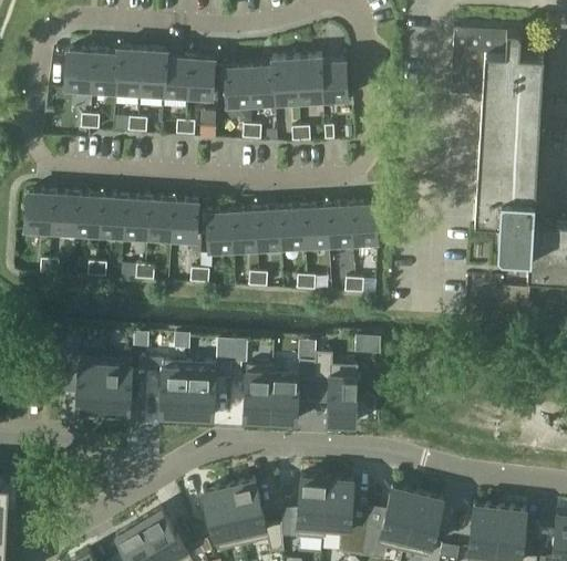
[(539,107),(543,56),(519,55),(521,35),(516,32),(507,31),(453,28),(450,93),(482,94),(481,107),(475,224),(498,226),(497,253),(502,258),(515,259),(519,259),(519,266),(522,267),(526,272),(528,272),(528,282),(566,284),(566,226),(556,226),(544,225),(545,215),(534,215),(535,201),(539,107)]
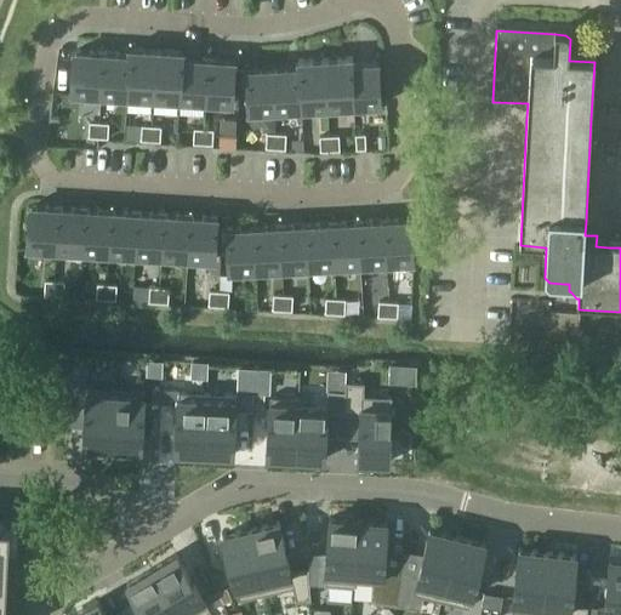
[(127,103),(131,53),(130,53),(129,60),(104,58),(102,101),(127,103)]
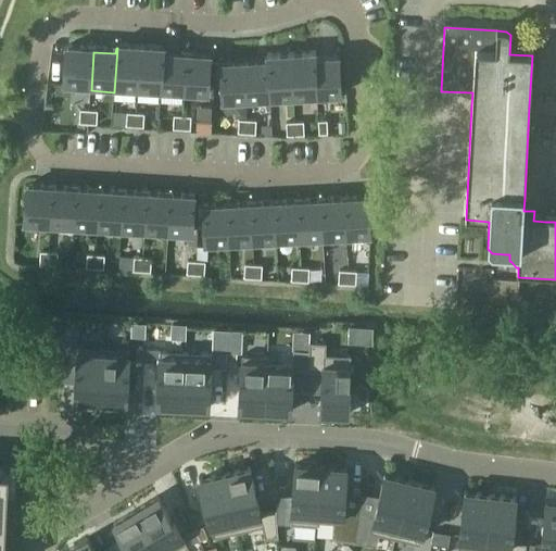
[(138,94),(140,49),(117,48),(114,92),(138,94)]
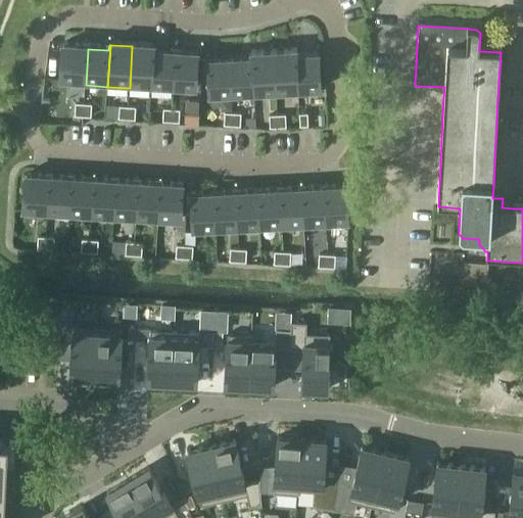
[(151,90),(154,48),(132,46),(130,88),(151,90)]
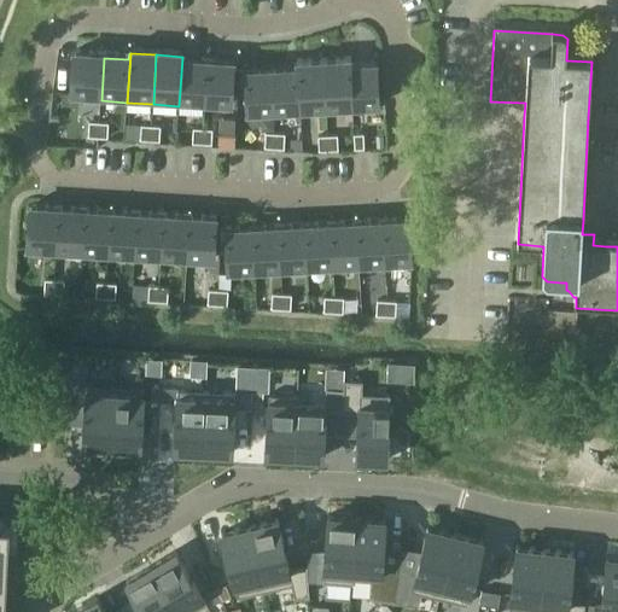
[(101,100),(104,58),(76,56),(74,99),(101,100)]
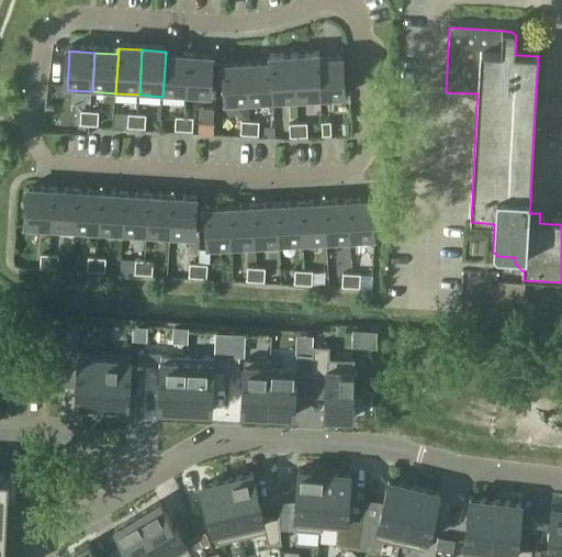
[(187,98),(189,58),(167,57),(167,52),(166,52),(163,97),(187,98)]
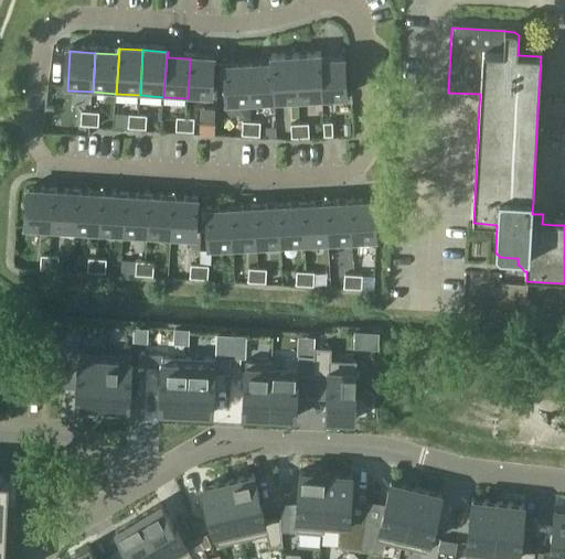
[(322,103),(320,57),(296,58),(299,104),(322,103)]
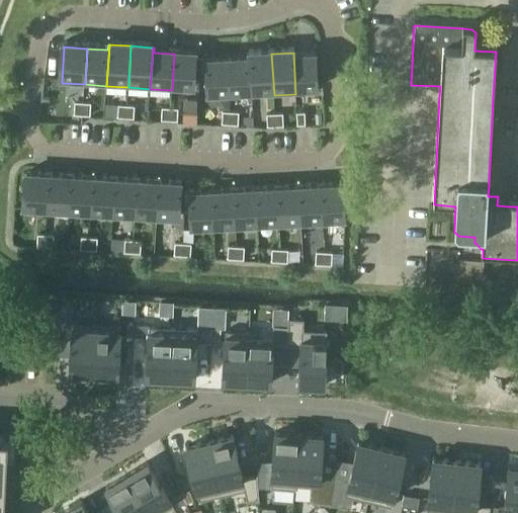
[(294,53),(293,53),(295,94),(319,92),(317,56),(294,58),(294,53)]
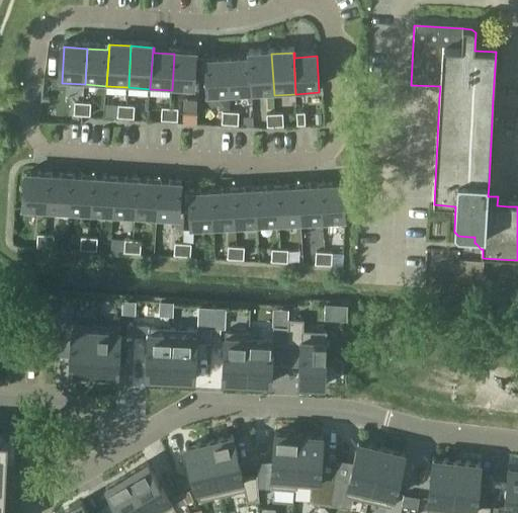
[(197,55),(174,54),(172,90),(194,91),(197,55)]
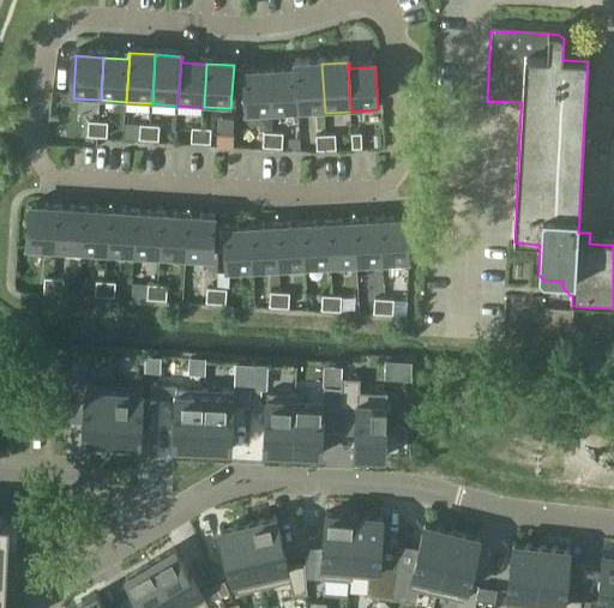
[(296,65),(299,114),(325,113),(321,64),(296,65)]
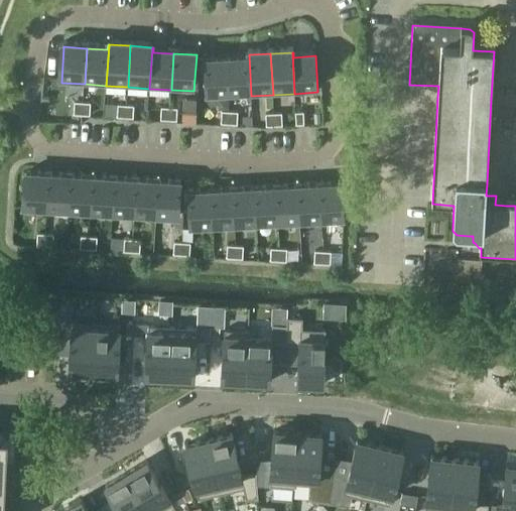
[(251,96),(249,54),(248,54),(248,59),(227,60),(229,97),(251,96)]
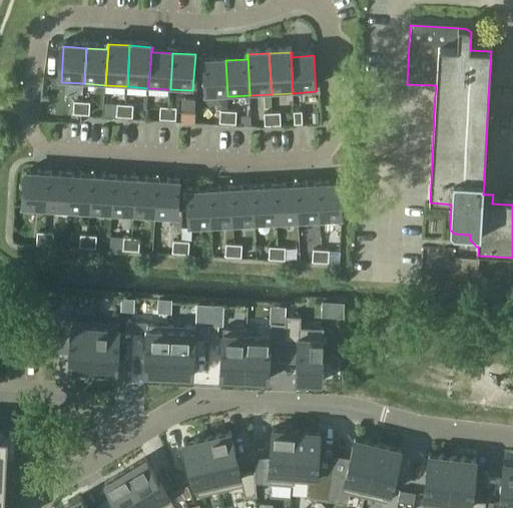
[(227,96),(225,60),(203,61),(205,97),(227,96)]
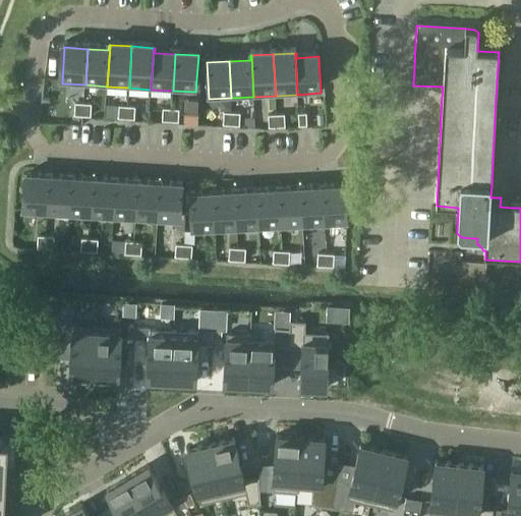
[(184,128),(198,129),(199,105),(186,104),(184,128)]
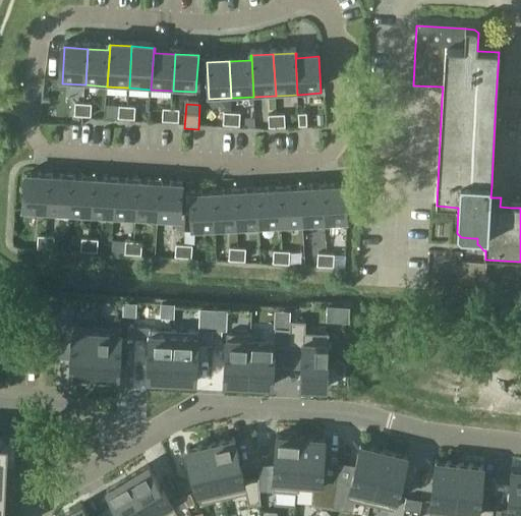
[(82,120),(83,108),(75,107),(74,119),(82,120)]
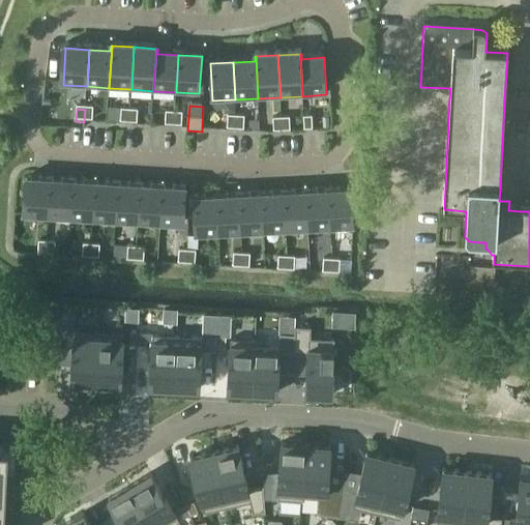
[(92,122),(93,110),(85,110),(84,122),(92,122)]
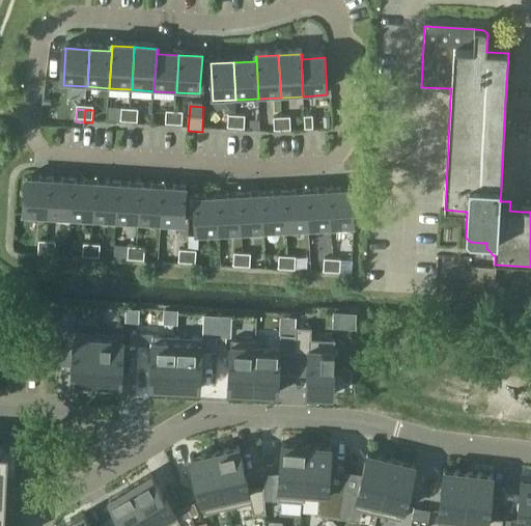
[(129,125),(130,112),(121,112),(120,125),(129,125)]
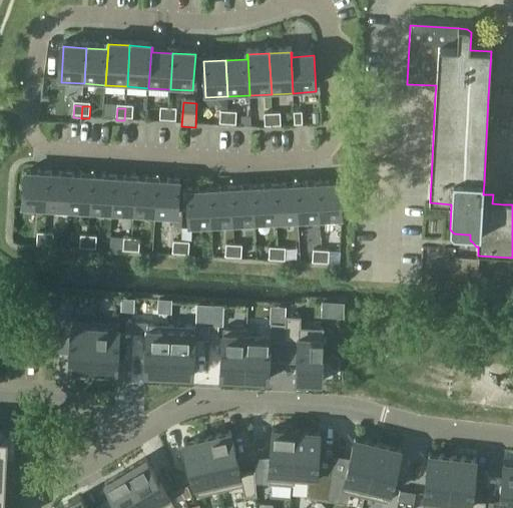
[(132,121),(133,109),(125,108),(124,120),(132,121)]
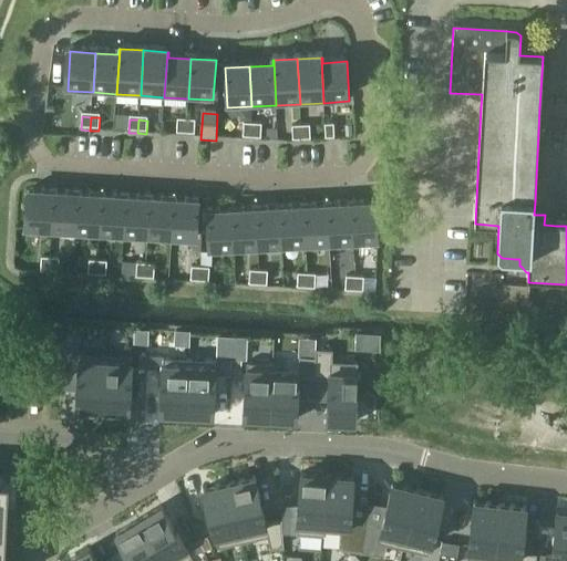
[(186,136),(186,123),(177,122),(177,136),(186,136)]
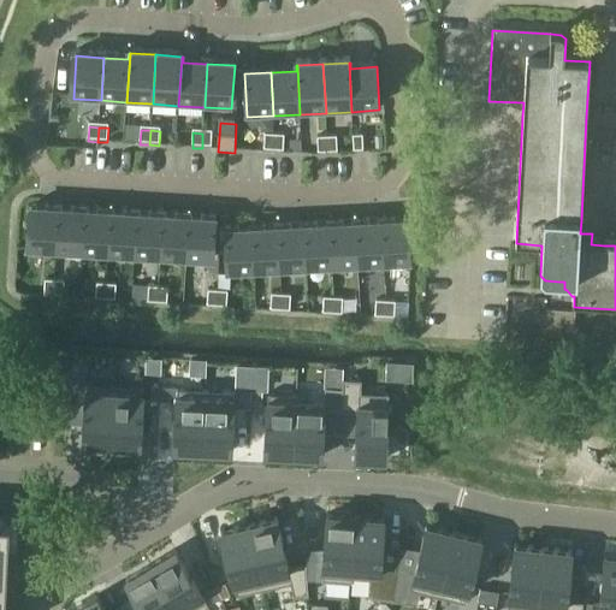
[(212,149),(212,134),(202,134),(202,148),(212,149)]
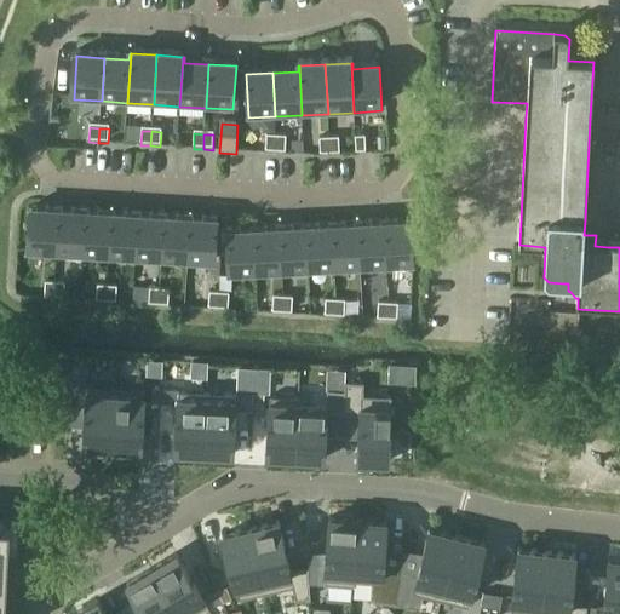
[(276,154),(276,139),(267,138),(267,153),(276,154)]
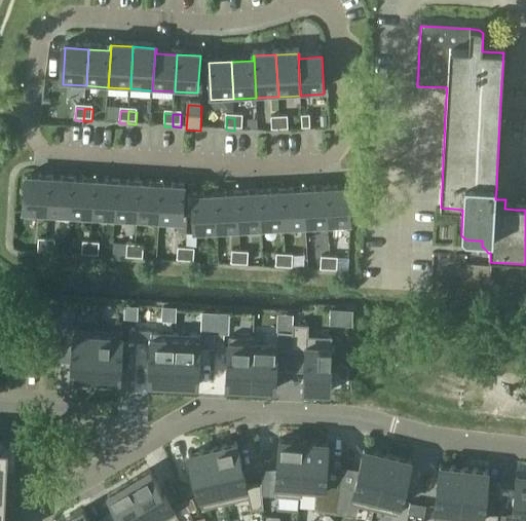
[(242,131),(242,118),(234,118),(234,131),(242,131)]
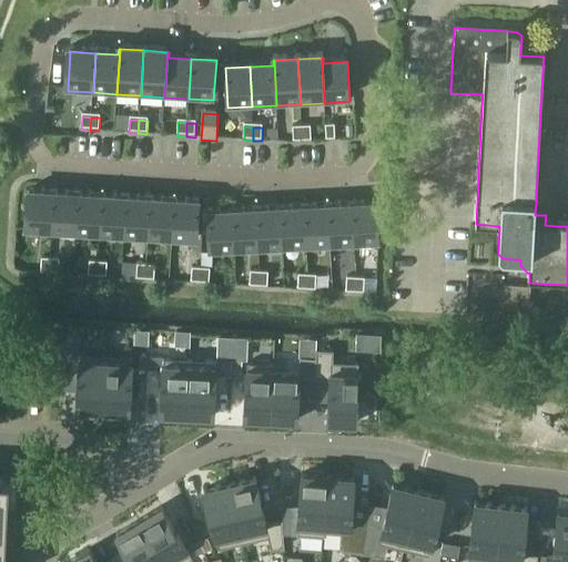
[(334,128),(325,129),(326,141),(335,141),(334,128)]
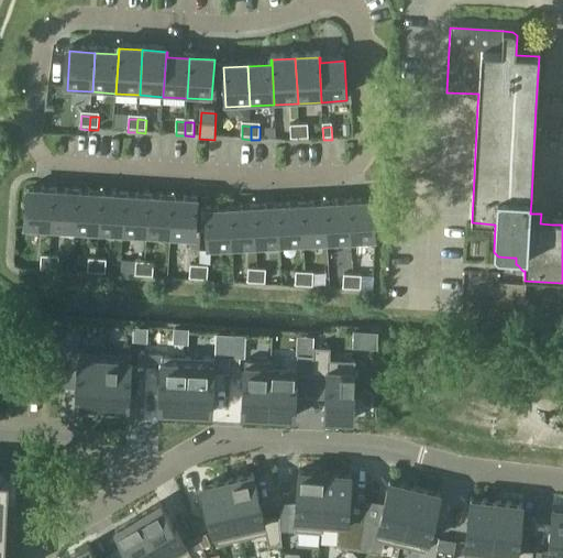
[(308,141),(308,128),(299,129),(299,142),(308,141)]
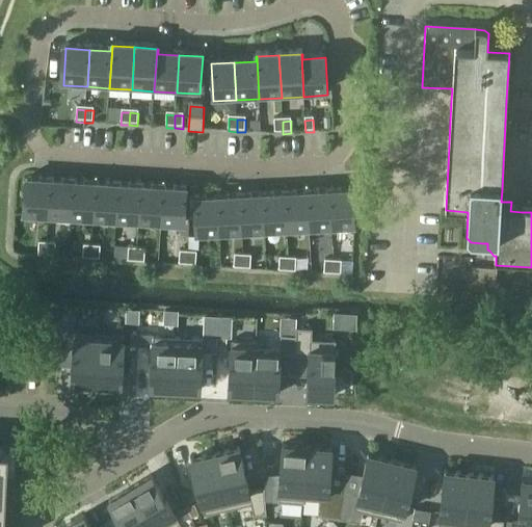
[(283,134),(283,122),(274,122),(274,134),(283,134)]
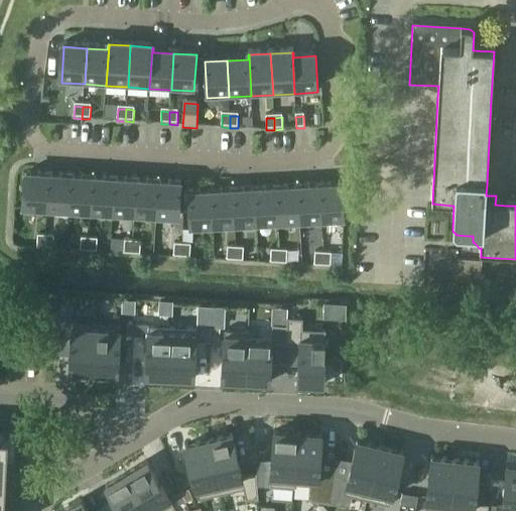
[(47,213),(49,176),(27,175),(25,212),(47,213)]
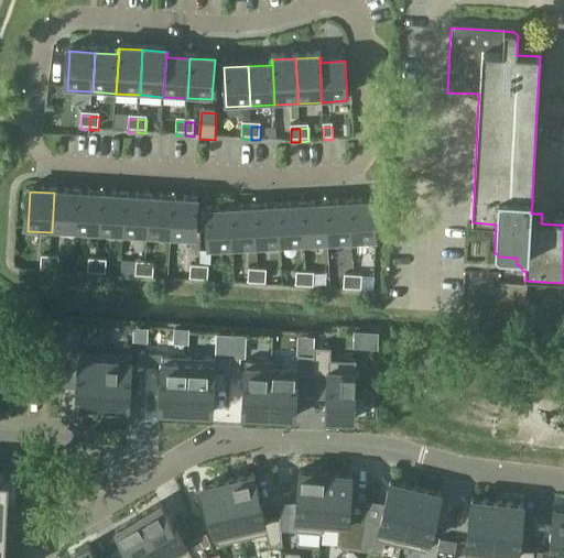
[(76,233),(78,194),(54,193),(52,232),(76,233)]
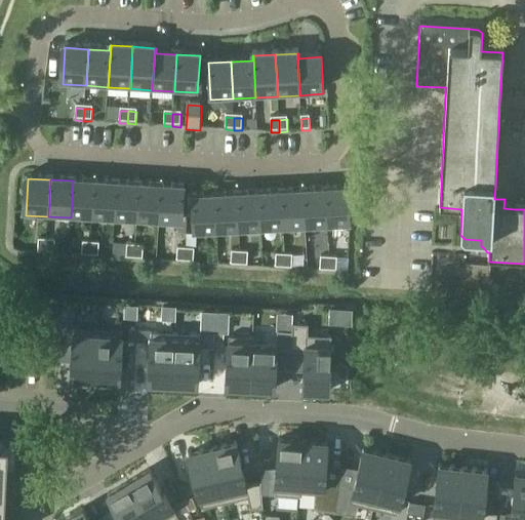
[(95,183),(73,181),(71,217),(92,220),(95,183)]
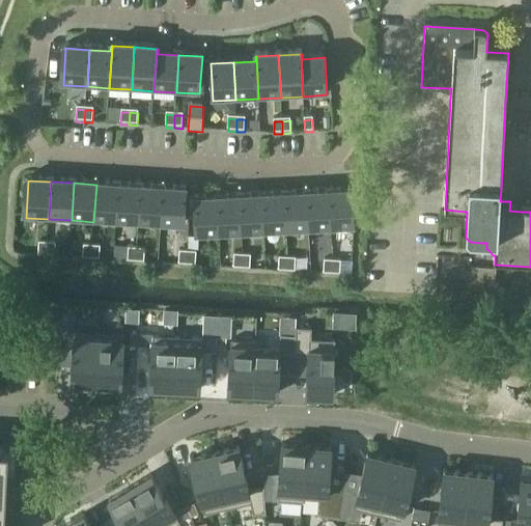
[(116,223),(118,186),(96,185),(93,222),(116,223)]
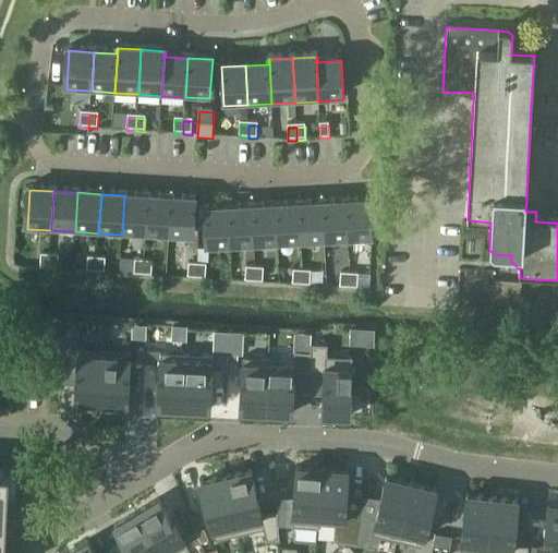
[(145,236),(148,196),(124,195),(122,235),(145,236)]
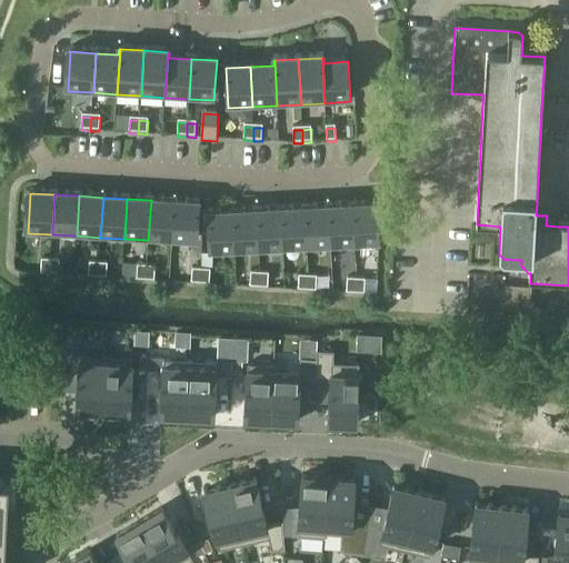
[(172,242),(175,202),(151,200),(148,240),(172,242)]
